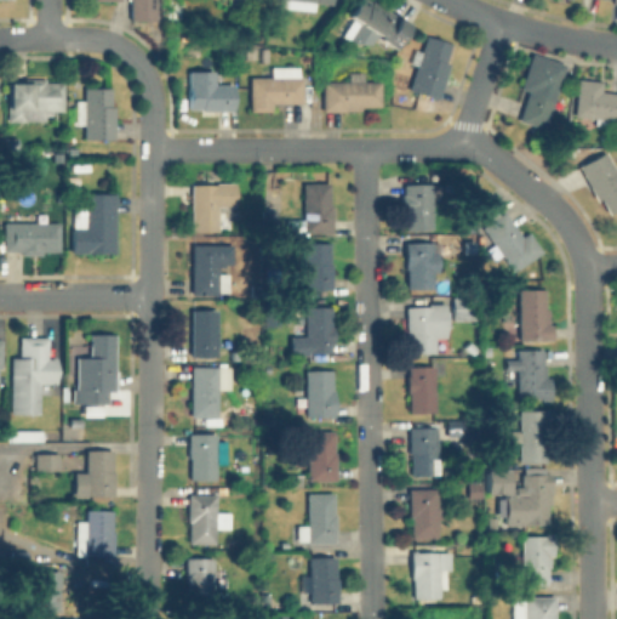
[(133,23),(133,0),(158,0),(158,23),(133,23)]
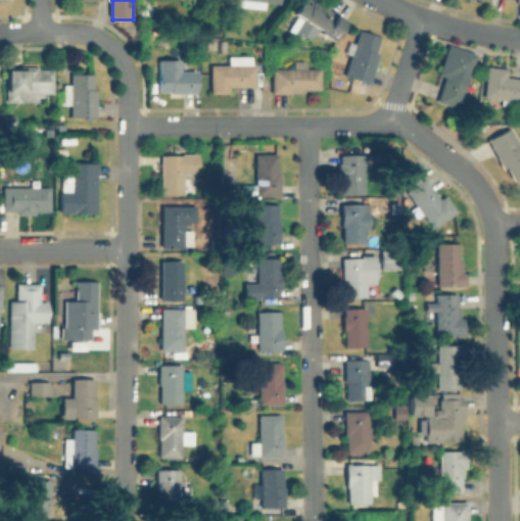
[(264,10),(265,4),(280,5),(280,0),(232,0),(238,0),(237,8),(264,10)]
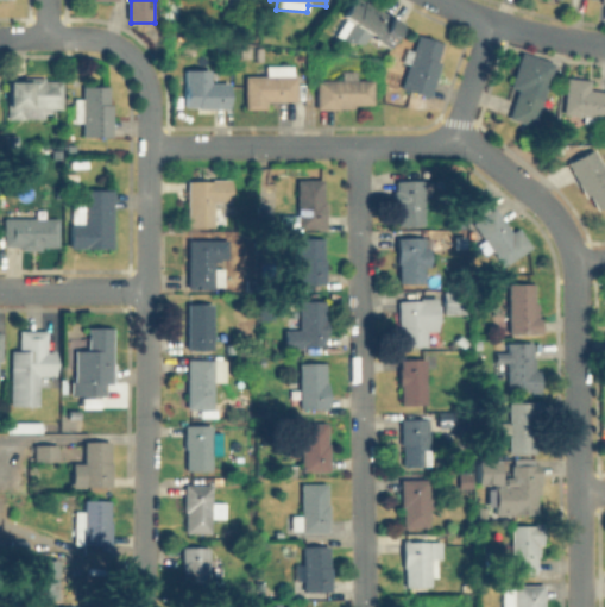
[(353,0),(359,0),(366,5),(367,2),(394,19),(379,41),(371,35),(363,48),(347,38),(354,25),(342,18),(353,0)]
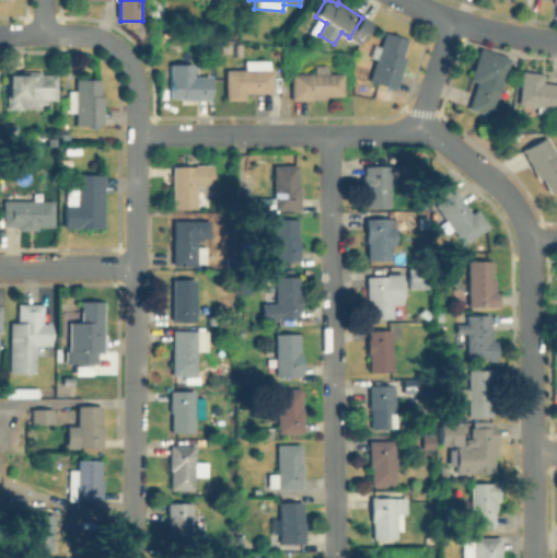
[(407,59),(397,91),(370,82),(385,33),(409,39),(404,57),(407,59)]
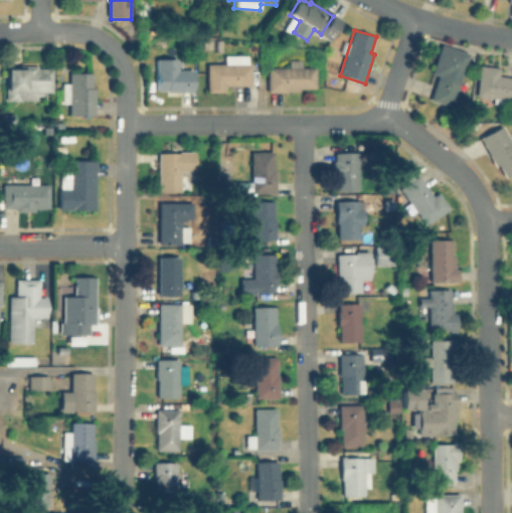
[(471,53),(455,108),(431,101),(438,76),(431,74),(441,44),(471,53)]
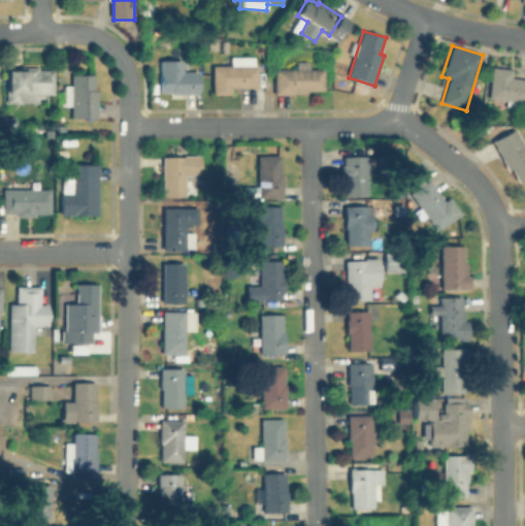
[(257,58),(257,66),(259,66),(260,88),(232,89),(233,95),(216,95),(215,67),(233,66),(233,59),(257,58)]
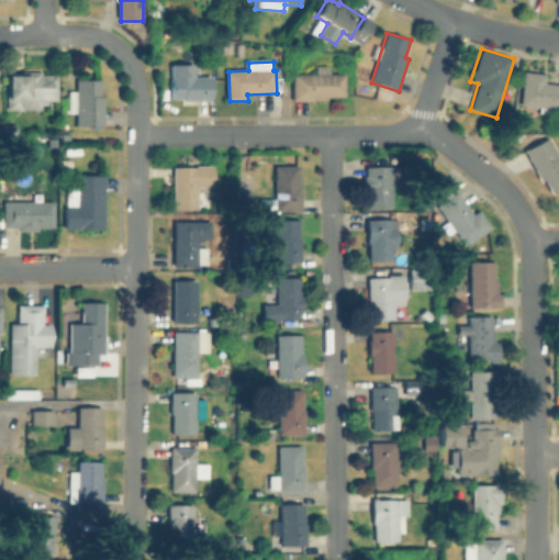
[(201,66),(202,77),(213,76),(213,100),(174,102),(175,67),(201,66)]
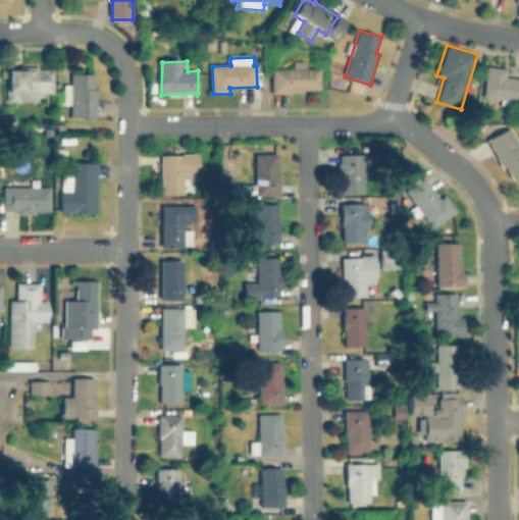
[(308,62),(307,70),(322,70),(321,91),(305,90),(305,93),(274,93),(274,69),(295,69),(294,62),(308,62)]
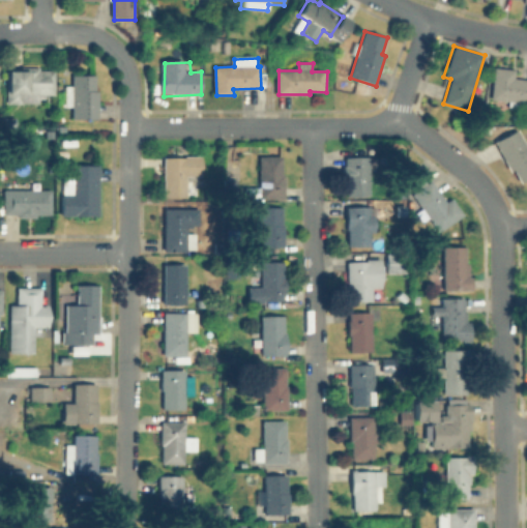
[(57,72),(56,96),(27,95),(27,93),(23,93),(23,104),(10,104),(11,92),(5,92),(6,67),(27,68),(26,71),(57,72)]
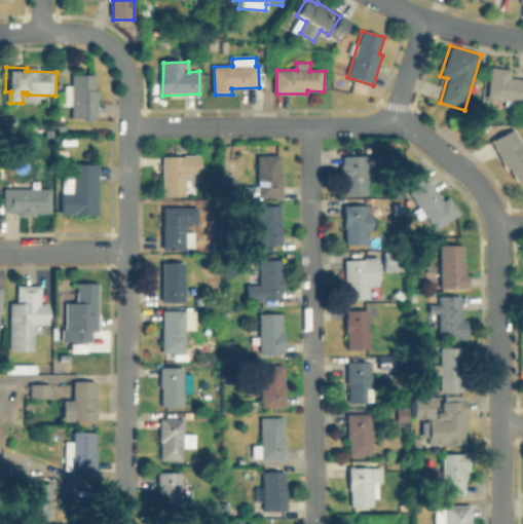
[(522,103),(517,102),(516,109),(505,107),(506,101),(489,100),(492,68),(513,70),(512,79),(522,80),(522,103)]
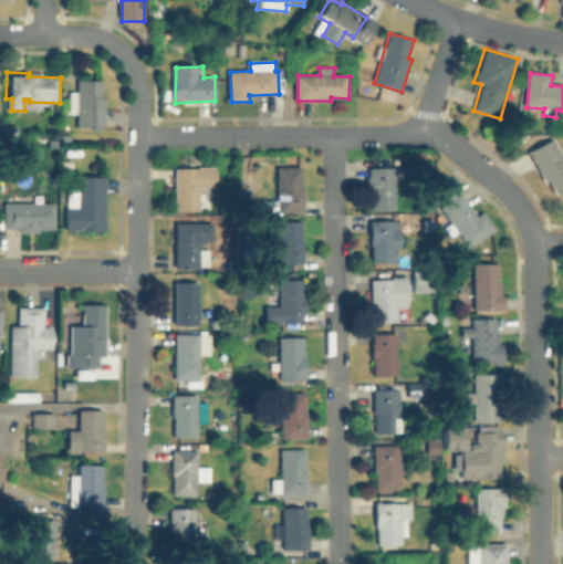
[(103,82),(103,98),(107,98),(106,129),(79,128),(79,115),(70,114),(71,92),(80,92),(80,81),(103,82)]
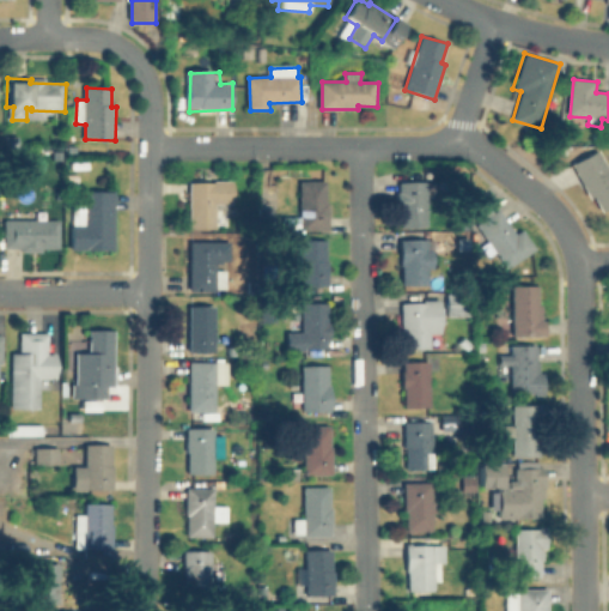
[(601,151),(608,167),(608,207),(603,211),(595,197),(592,198),(574,165),(601,151)]
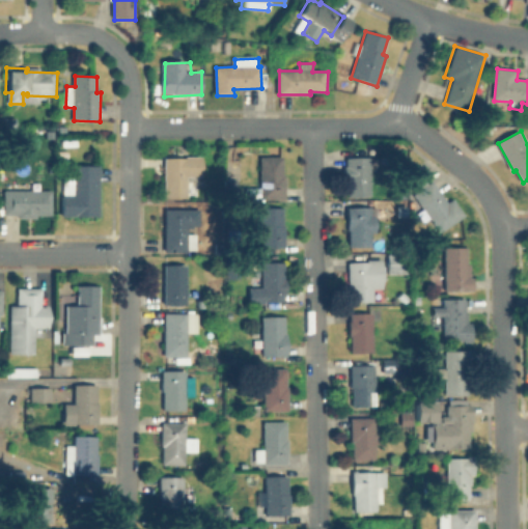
[(202,158),(203,179),(189,179),(189,194),(166,195),(166,159),(186,159),(186,158),(202,158)]
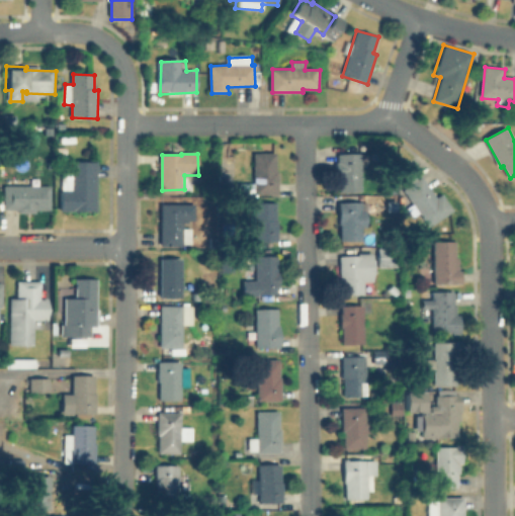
[(277,154),(277,172),(278,172),(278,194),(256,195),(255,155),(277,154)]
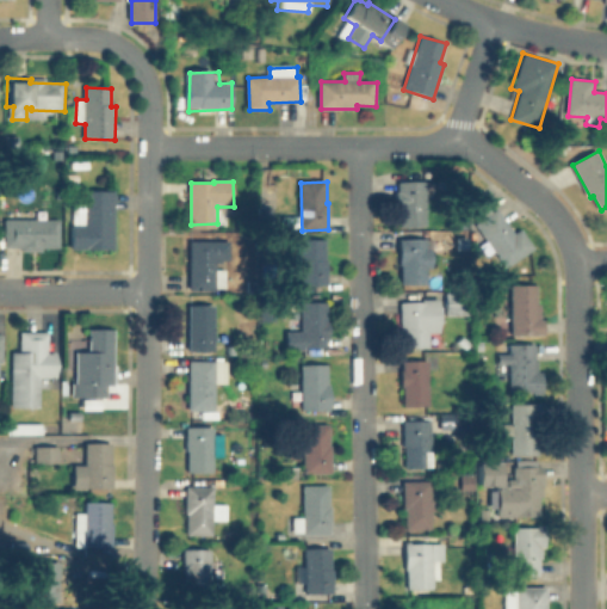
[(428,182),(431,227),(402,227),(401,207),(400,207),(400,183),(428,182)]
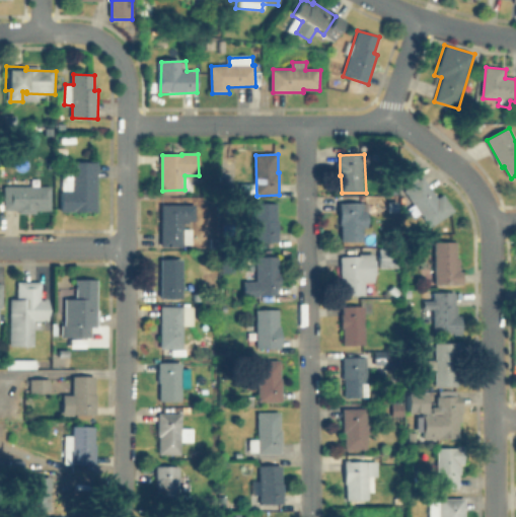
[(98,163),(97,213),(63,212),(63,175),(74,175),(74,163),(98,163)]
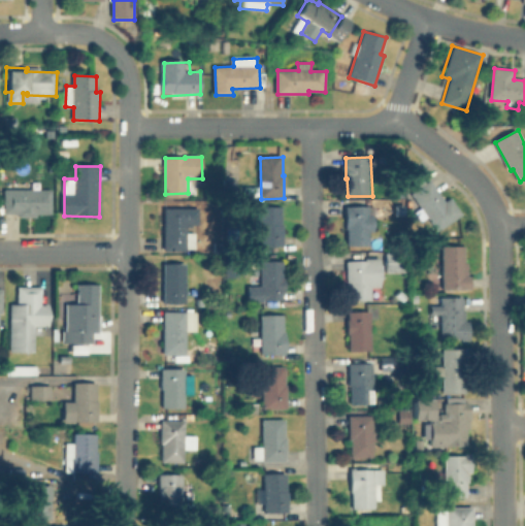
[(431,181),(447,203),(452,199),(462,215),(438,231),(414,193),(431,181)]
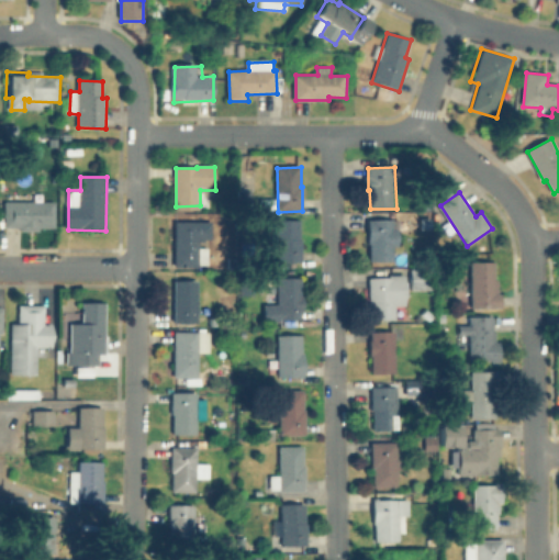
[(56,203),(56,228),(41,228),(41,232),(21,232),(21,228),(7,228),(7,203),(56,203)]
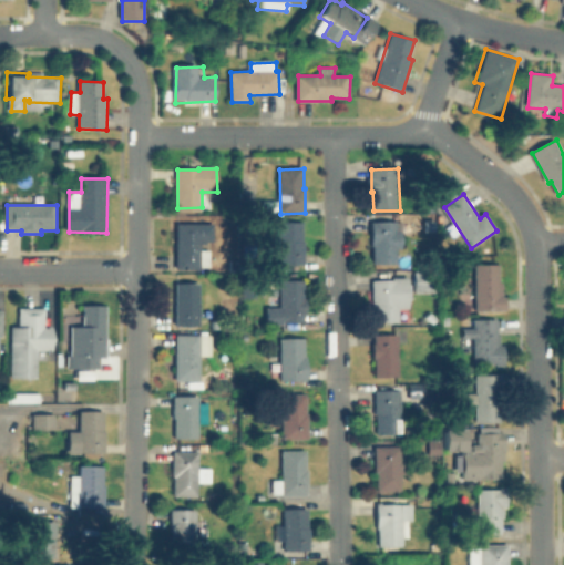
[(395,215),(395,222),(398,222),(399,265),(375,265),(375,246),(372,246),(372,223),(375,223),(375,216),(395,215)]
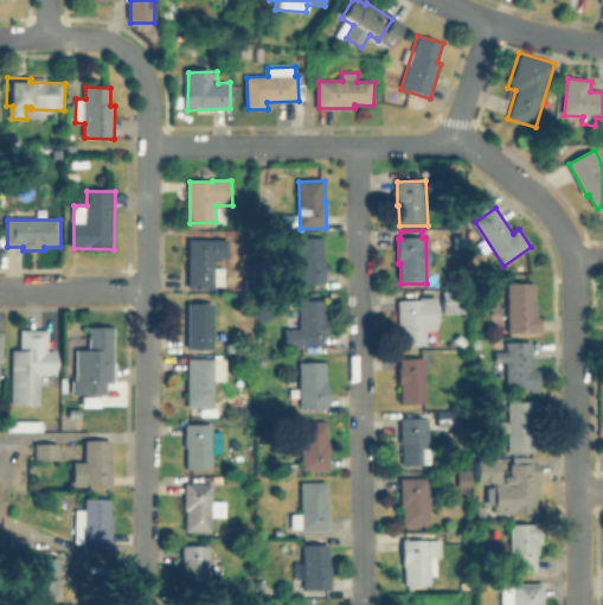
[(456,252),(457,235),(470,235),(470,252),(456,252)]
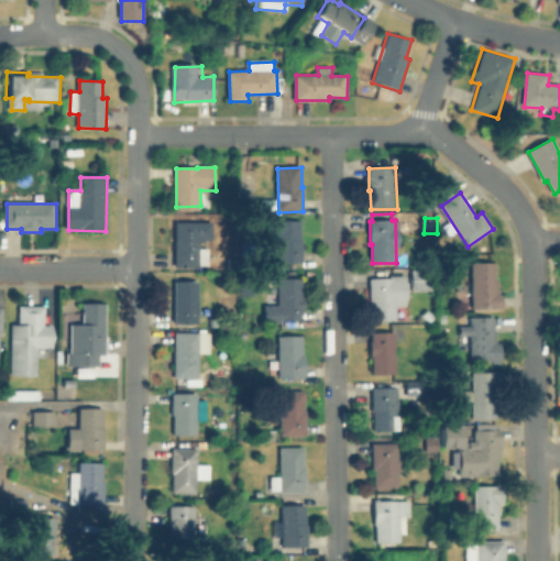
[(302,222),(302,241),(304,241),(304,263),(278,263),(278,222),(302,222)]
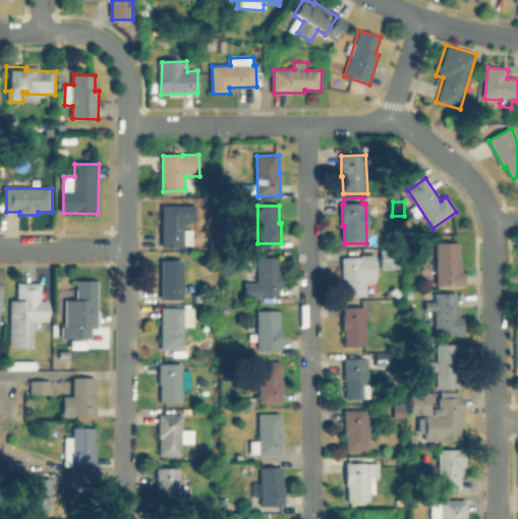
[(189,207),(189,225),(186,225),(185,230),(193,230),(193,246),(185,246),(185,248),(163,248),(163,207),(189,207)]
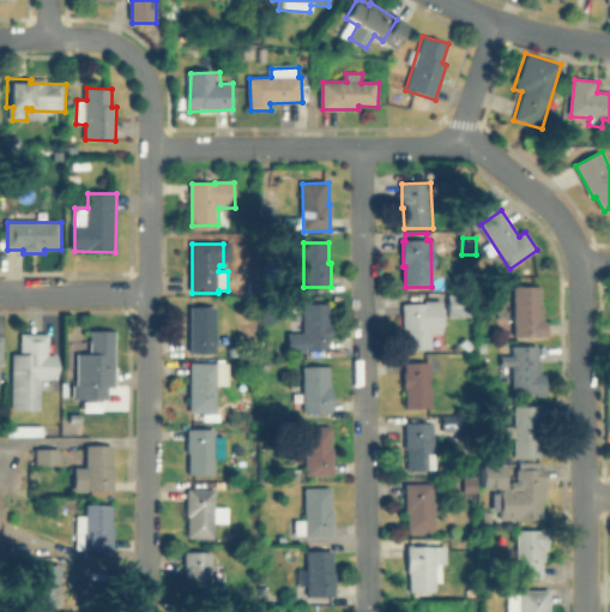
[(548,321),(548,337),(515,337),(515,287),(541,287),(541,306),(544,306),(544,321),(548,321)]
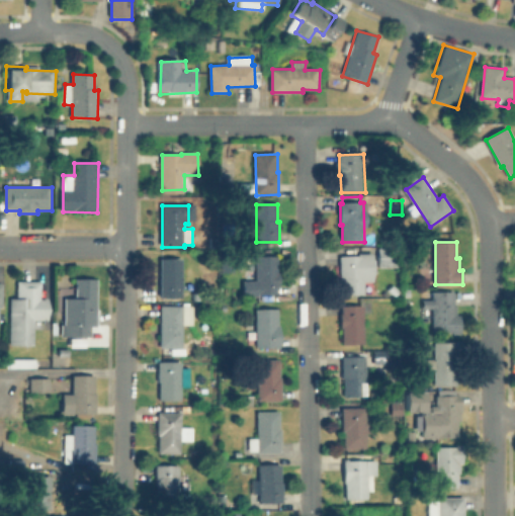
[(365,283),(365,294),(343,294),(343,277),(341,277),(341,256),(374,256),(374,283),(365,283)]
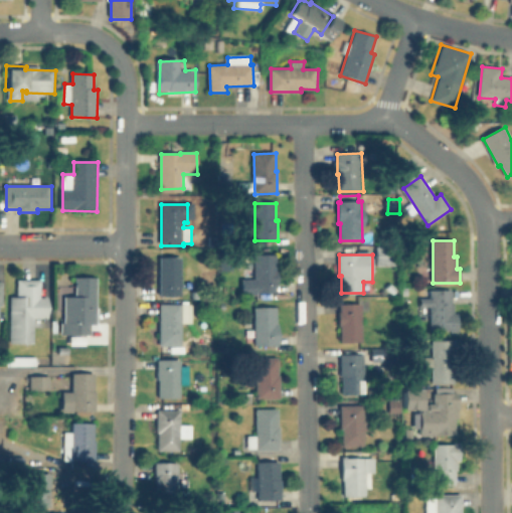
[(278,255),(278,274),(280,274),(280,286),(279,286),(279,293),(244,294),(243,282),(257,282),(256,255),(278,255)]
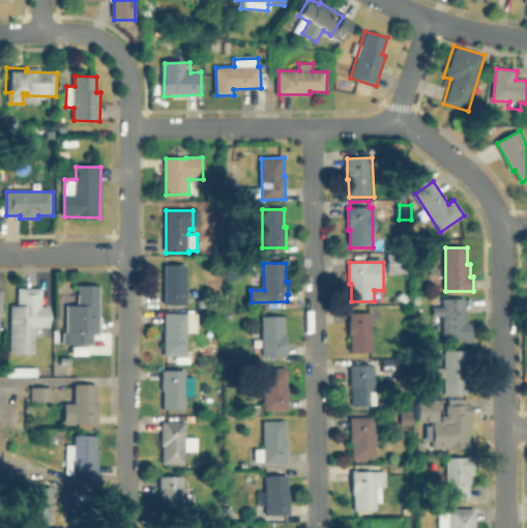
[(186,265),(187,304),(166,304),(165,265),(186,265)]
